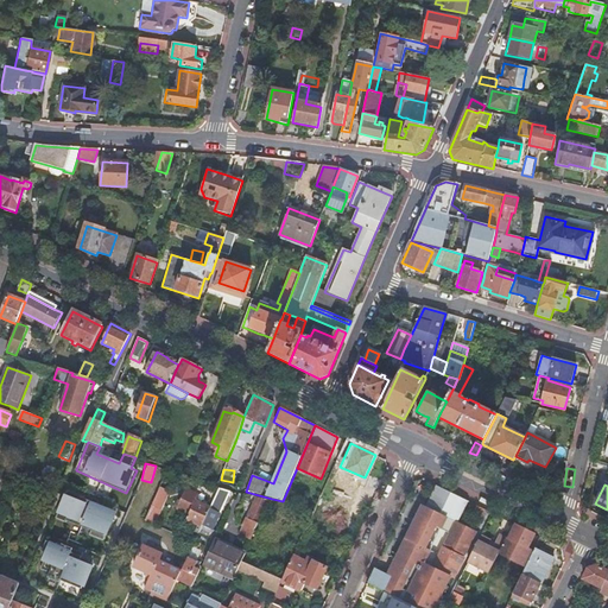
[(160,488),(145,521),(154,525),(169,492),(160,488)]
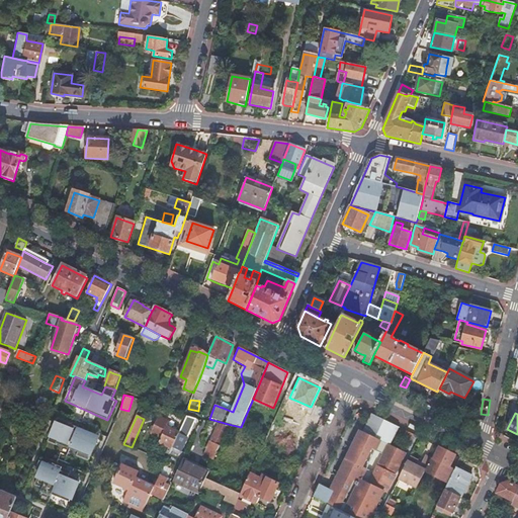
[(319,485),(313,497),(327,503),(356,517),(370,517),(382,494),(384,495),(385,493),(386,494),(395,477),(394,477),(405,453),(389,445),(398,427),(375,416),(366,434),(360,431),(340,469),(330,490),(319,485)]
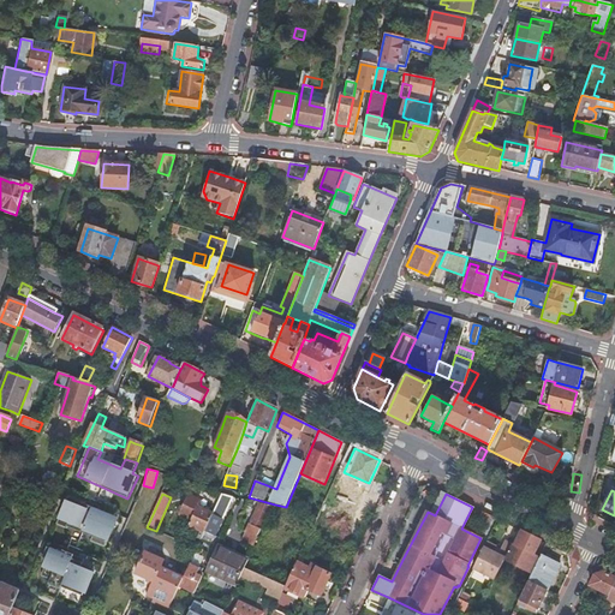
[(197,539),(201,541),(206,532),(214,514),(198,507),(201,505),(199,501),(189,496),(179,515),(191,521),(190,526),(201,532),(197,539)]
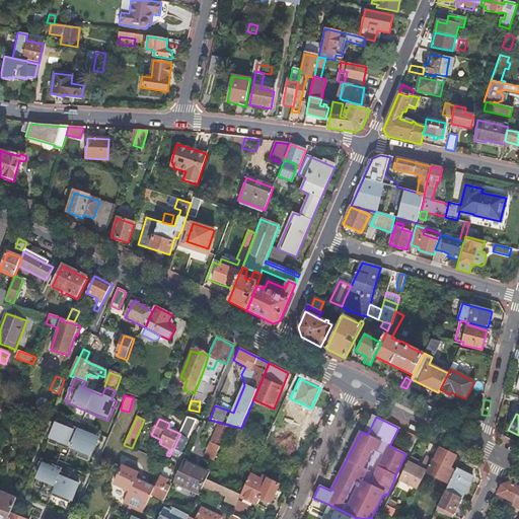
[(94,450),(99,439),(78,431),(79,429),(58,421),(56,425),(57,426),(54,433),(53,433),(48,443),(57,447),(58,445),(78,454),(77,458),(88,462),(90,459),(90,458),(93,450),(94,450)]
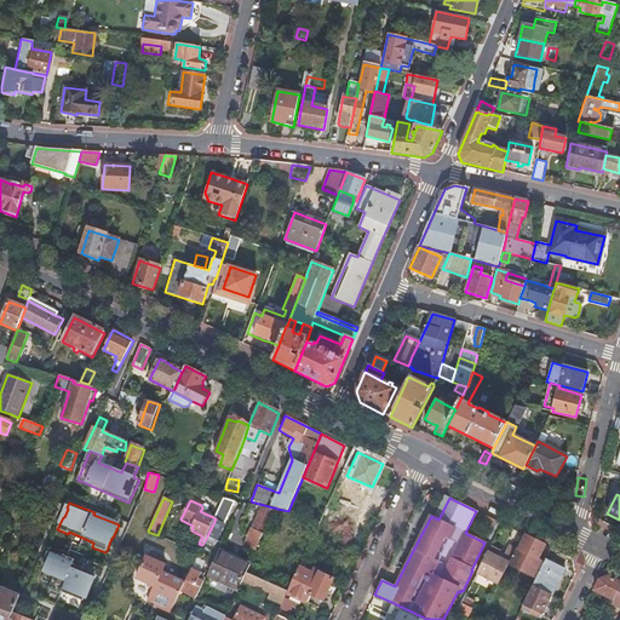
[(216,518),(207,537),(217,541),(233,507),(223,503),(216,518)]
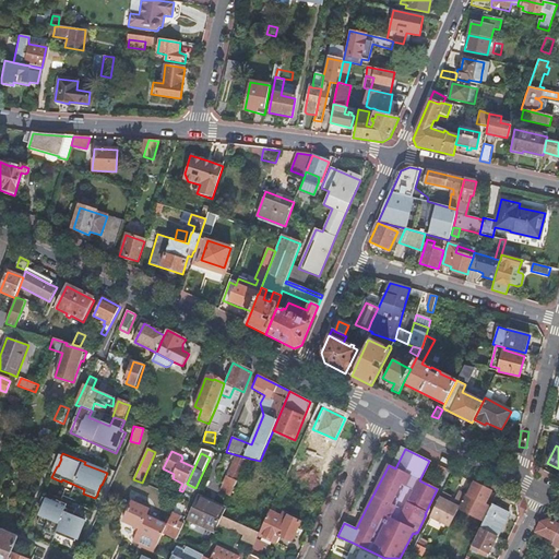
[(235,458),(223,484),(232,489),(246,461),(235,458)]
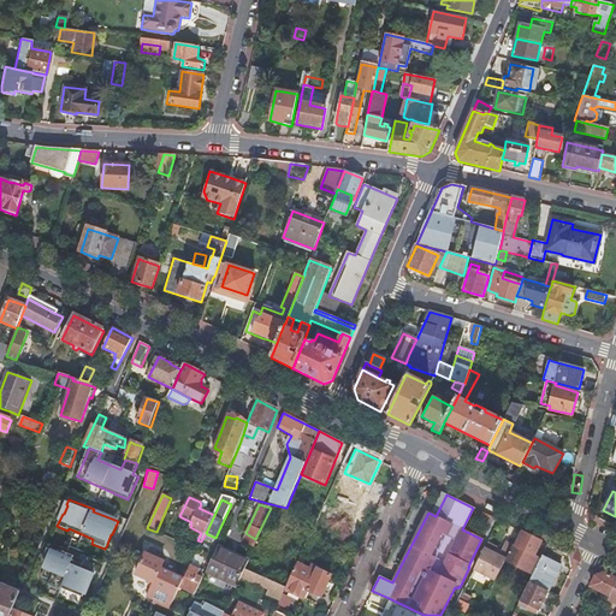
[(516,546),(514,545),(513,546),(505,561),(532,574),(540,558),(534,555),(535,554),(542,542),(522,532),(516,545),(516,546)]
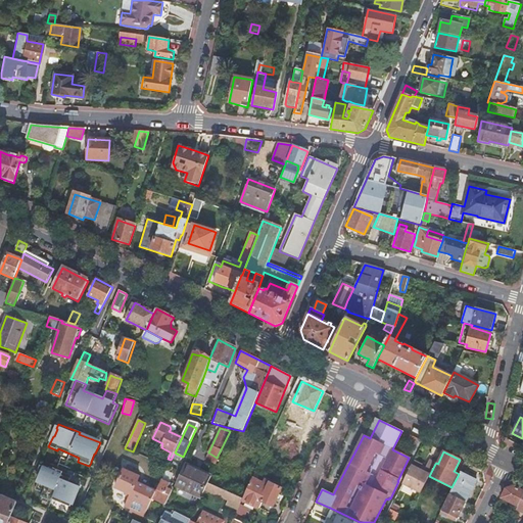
[(217,458),(208,453),(204,461),(214,465),(217,458)]
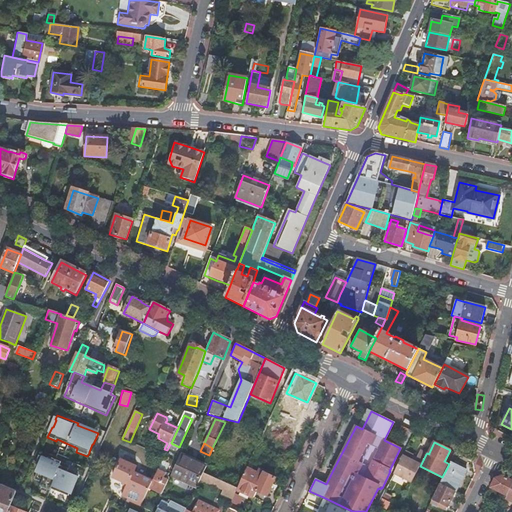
[(414,462),(402,456),(393,474),(411,483),(420,466),(426,454),(420,451),(414,462)]
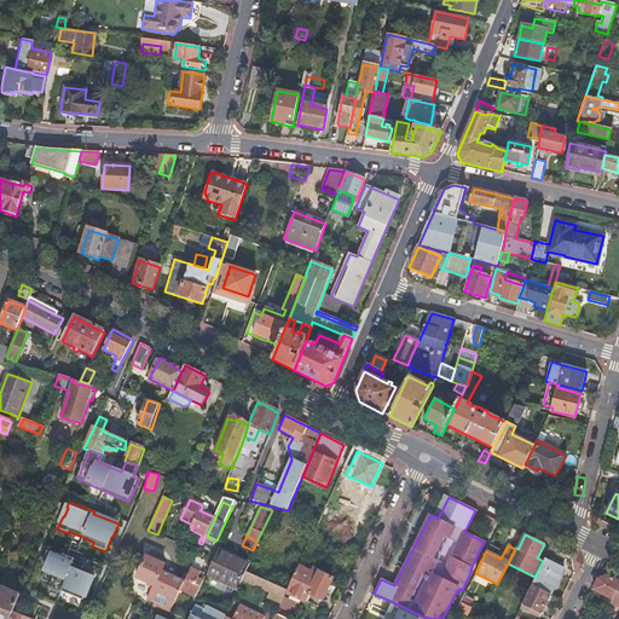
[(82,570),(85,563),(63,555),(62,557),(53,554),(48,551),(44,562),(48,563),(41,580),(51,584),(48,589),(61,594),(62,591),(82,600),(87,590),(90,591),(94,578),(92,577),(93,573),(82,570)]
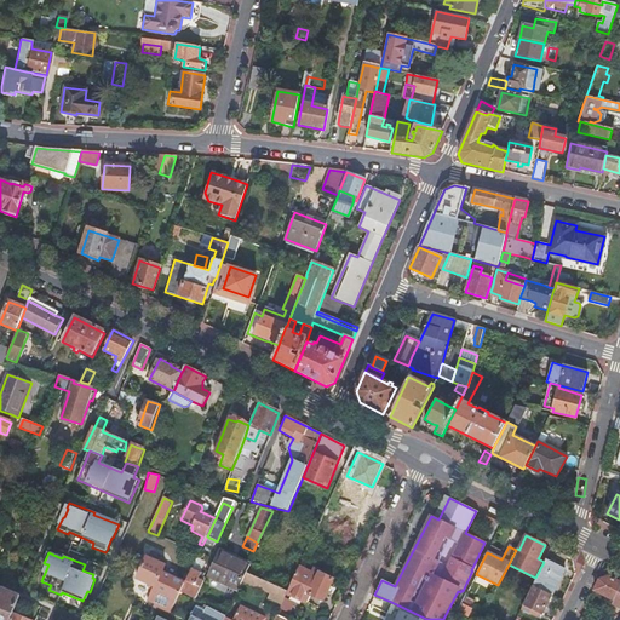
[(246,574),(248,569),(217,555),(207,577),(205,580),(236,595),(241,585),(246,574)]
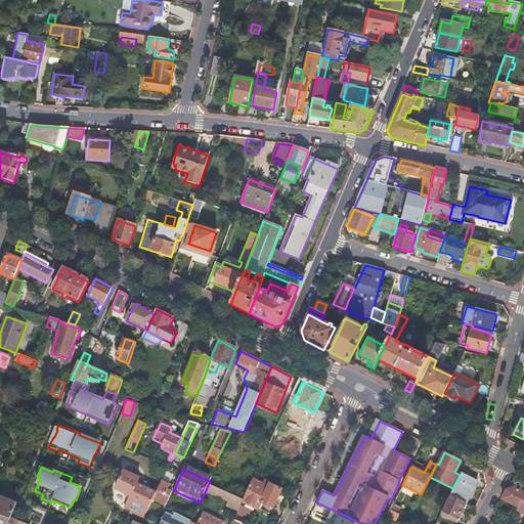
[(145,517),(153,500),(156,493),(137,484),(140,479),(124,472),(116,489),(131,496),(125,508),(132,511),(145,517)]
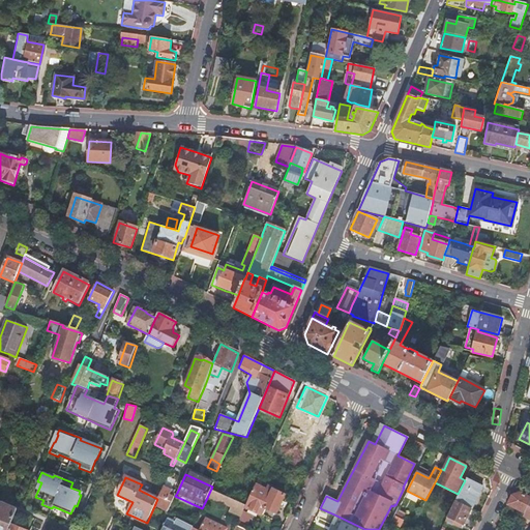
[(482,486),(466,478),(465,480),(458,494),(454,501),(470,508),(482,486)]
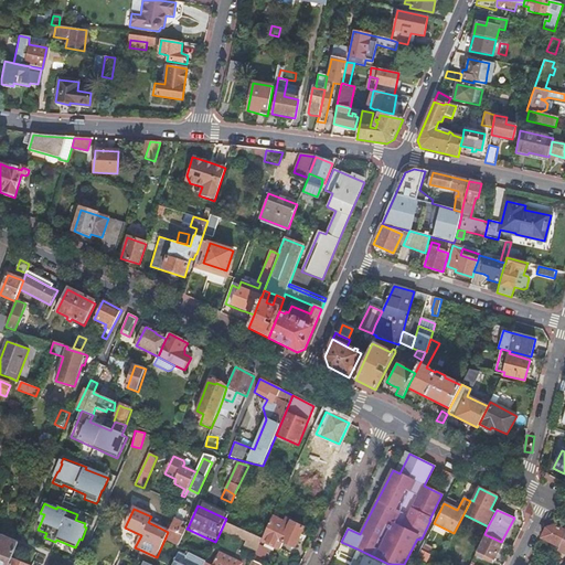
[(273,518),(262,541),(279,550),(283,543),(294,547),(304,528),(286,520),(285,523),(273,518)]
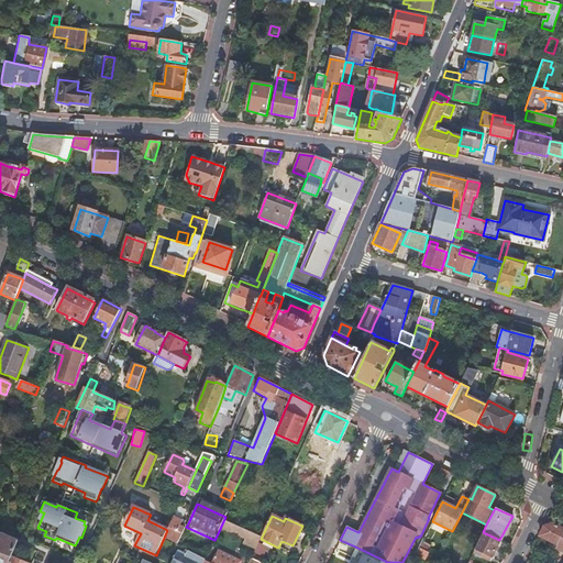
[(180,527),(183,521),(174,517),(167,530),(164,538),(178,544),(186,529),(180,527)]
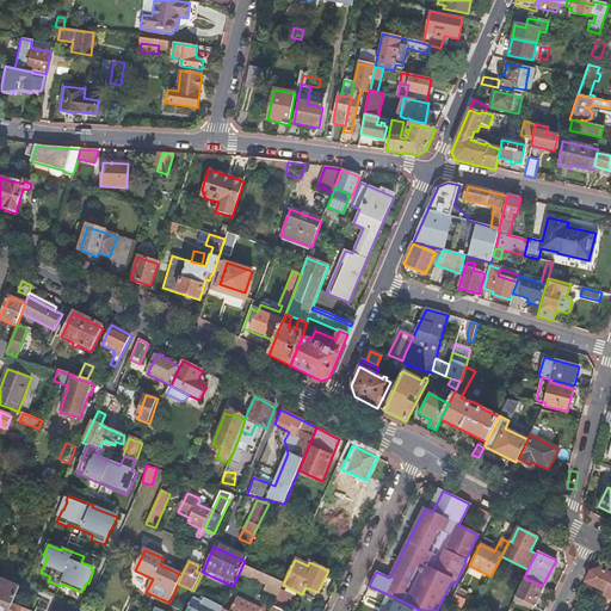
[(283,585),(242,566),(238,576),(267,590),(265,594),(276,600),(283,585)]
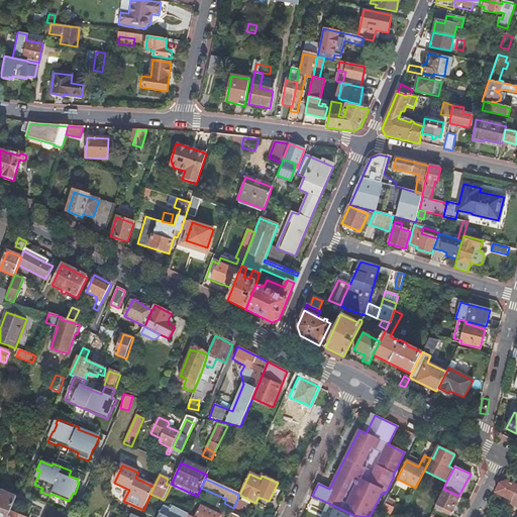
[(516,486),(508,482),(500,484),(496,493),(512,501),(511,504),(516,507),(516,486)]
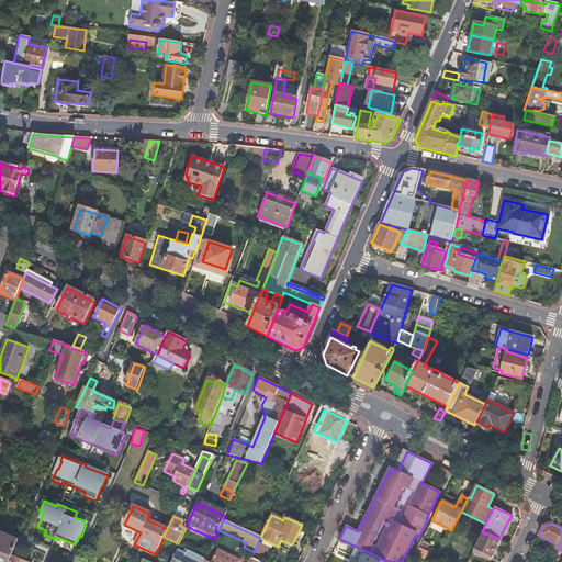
[(498,539),(482,531),(471,552),(479,555),(481,552),(490,558),(498,539)]
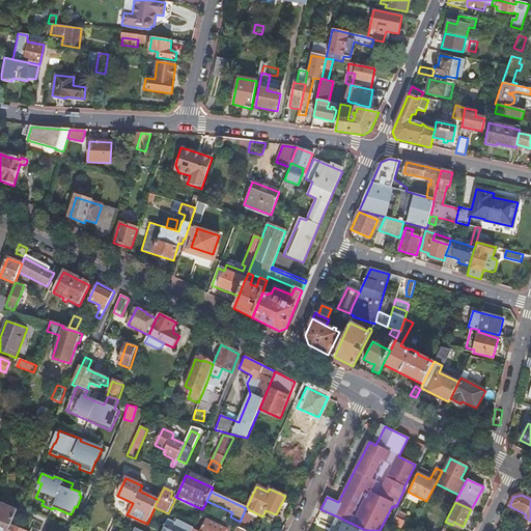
[(0,504),(0,530),(8,530),(11,527),(18,511),(0,504)]
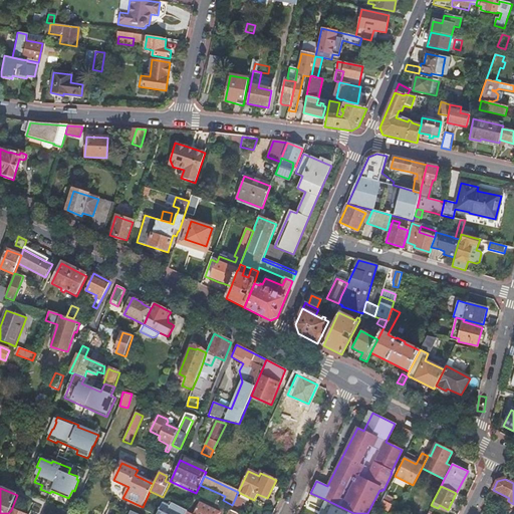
[(393,495),(388,492),(382,501),(389,504),(393,495)]
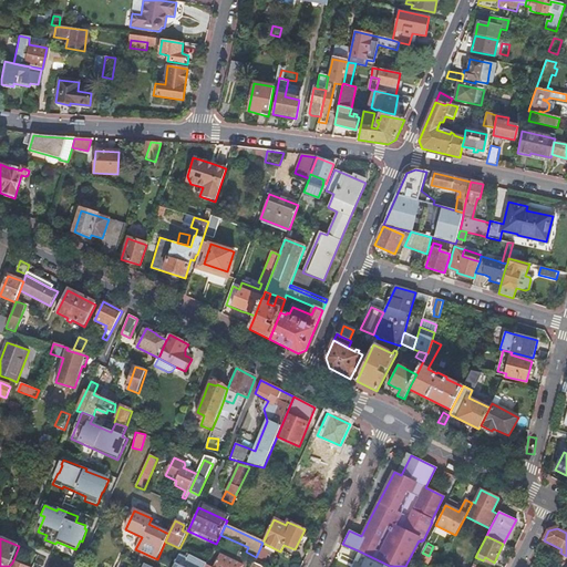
[(390,566),(358,550),(351,563),(352,563),(353,562),(363,566),(390,566)]
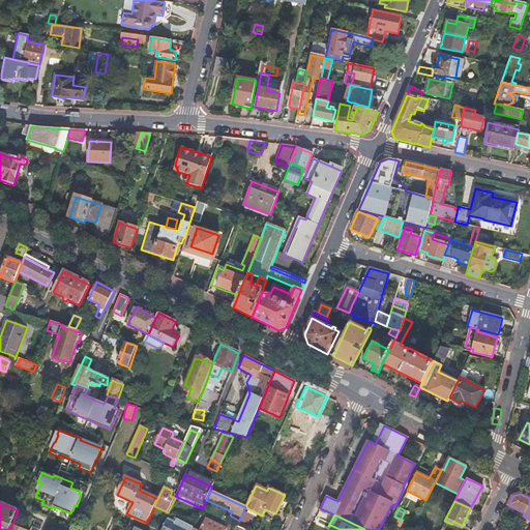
[(131,521),(146,525),(147,523),(134,517),(131,521)]
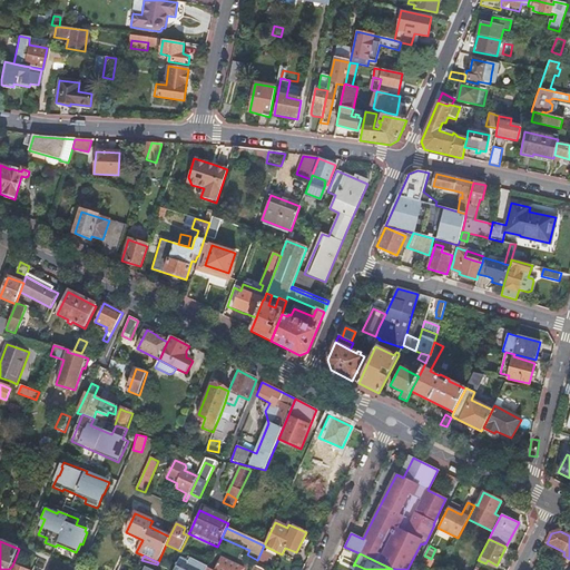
[(431,559),(424,556),(421,562),(431,567),(434,560),(431,559)]
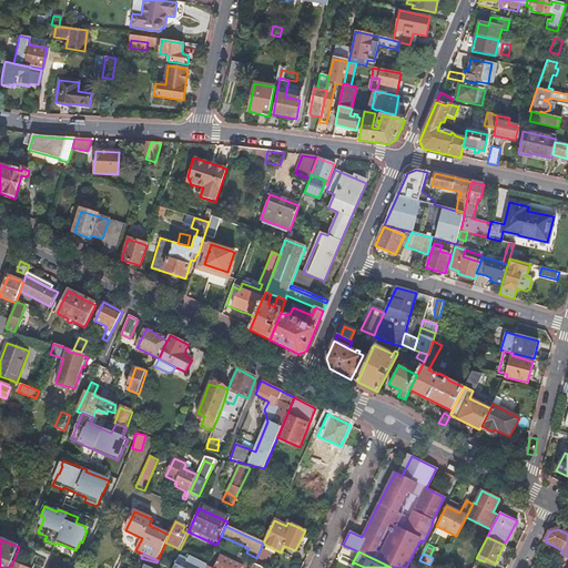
[(208,565),(190,556),(186,563),(179,558),(173,567),(205,567),(208,565)]
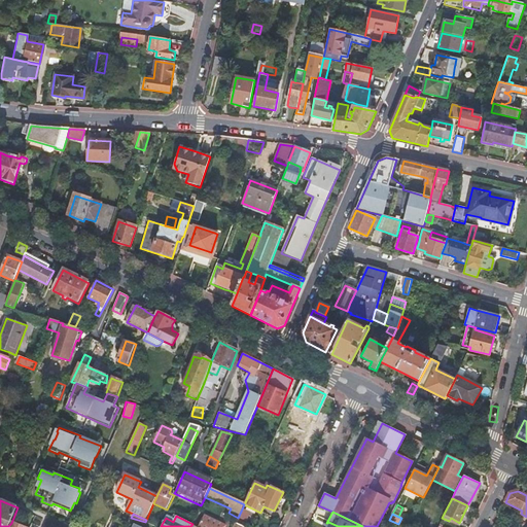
[(199,526),(191,526),(190,526),(225,526),(204,517),(199,526)]
